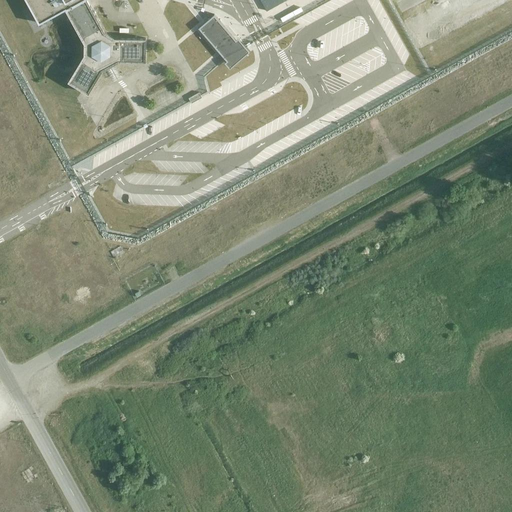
[(25,0),(38,21),(66,6),(77,0),(25,0)]
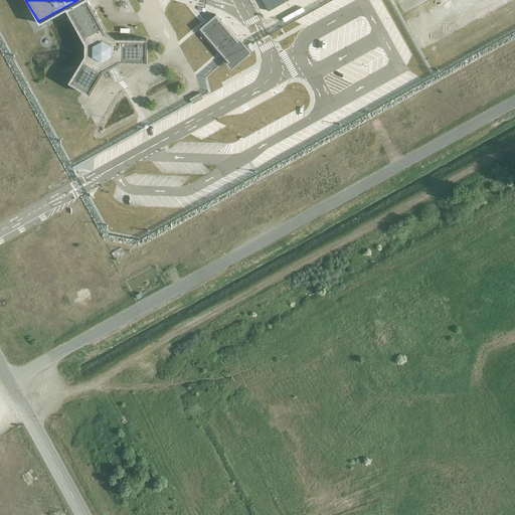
[(106,32),(87,0),(77,0),(66,6),(87,43),(87,56),(70,81),(91,94),(105,70),(119,60),(148,61),(149,40),(116,39),(106,32)]
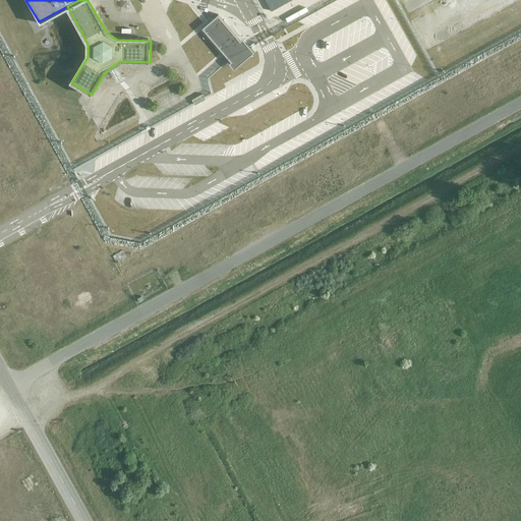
[(240,43),(219,18),(205,31),(232,63),(230,66),(234,71),(254,55),(242,41),(240,43)]
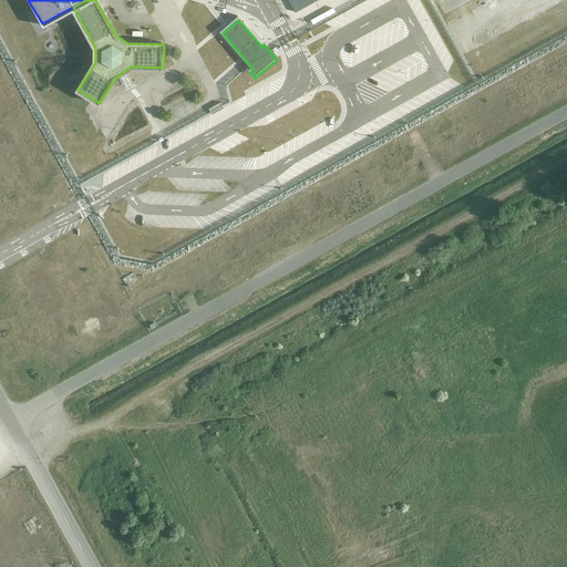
[(498,71),(478,82),(483,91),(501,82),(500,79),(502,78),(498,71)]
